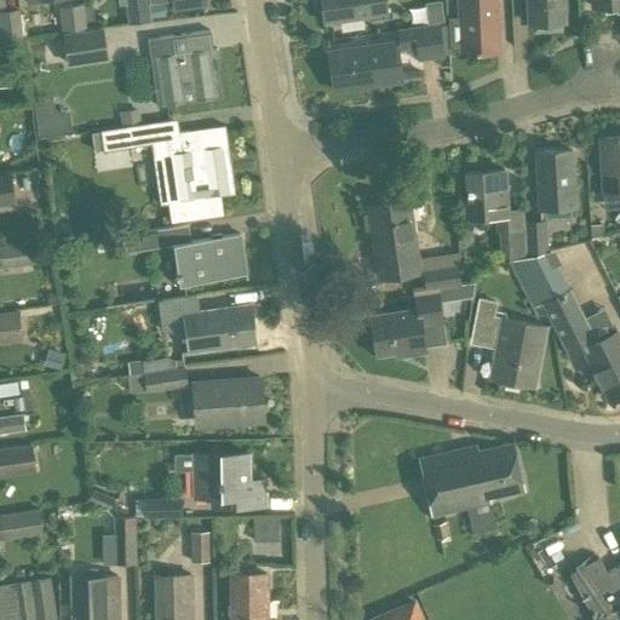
[(150,21),(148,0),(118,0),(119,5),(125,5),(127,24),(150,21)]
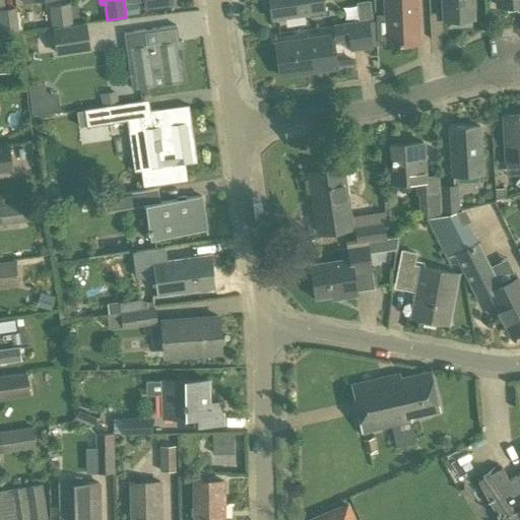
[(271,19),(324,11),(322,0),(265,0),(266,6),(269,6),(271,19)]
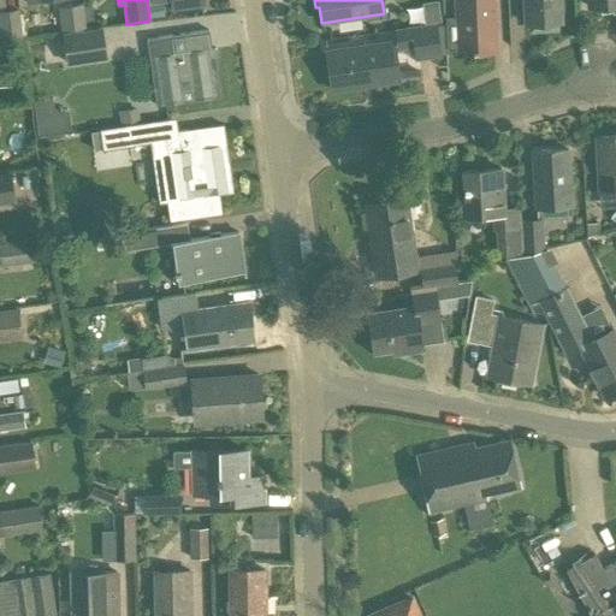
[(426,21),(445,19),(444,0),(426,0),(425,0),(426,21)]
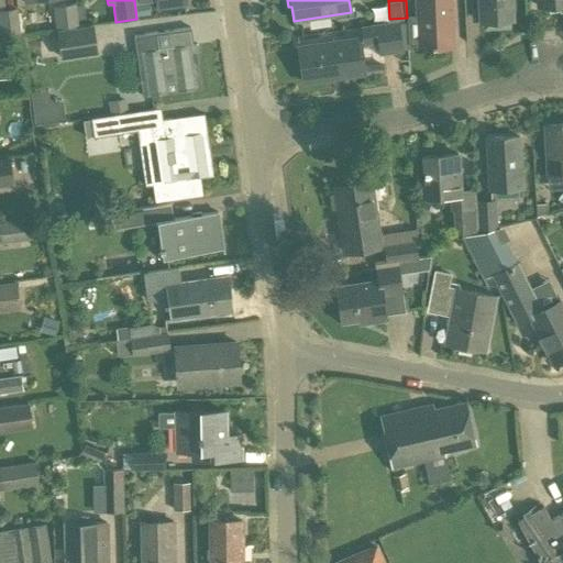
[(417,0),(419,47),(452,46),(450,0),(417,0)]
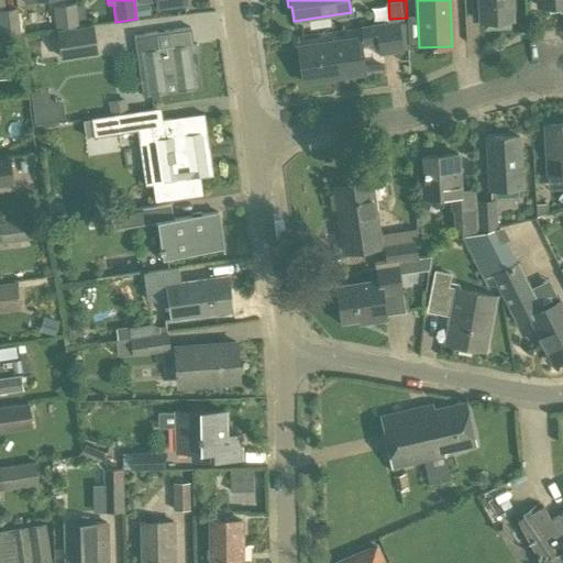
[(508,23),(508,20),(512,20),(510,0),(478,0),(479,21),(484,21),(484,24),(487,28),(505,26),(508,23)]
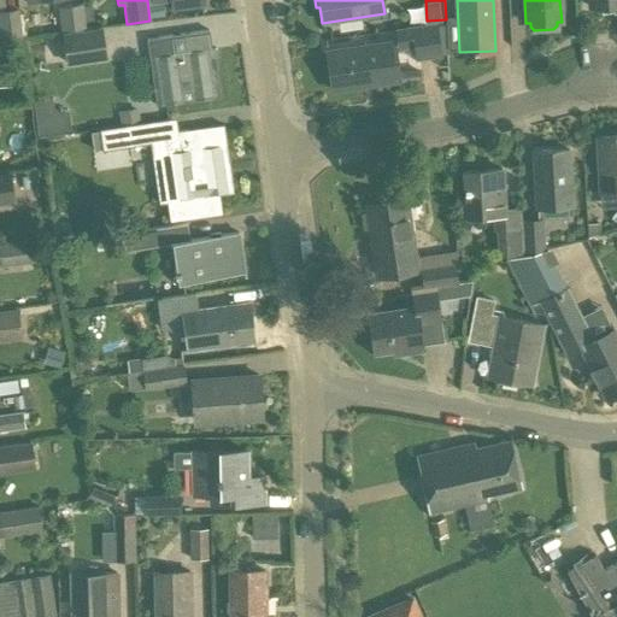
[(83,6),(82,4),(58,6),(62,31),(86,28),(84,21),(86,21),(83,6)]
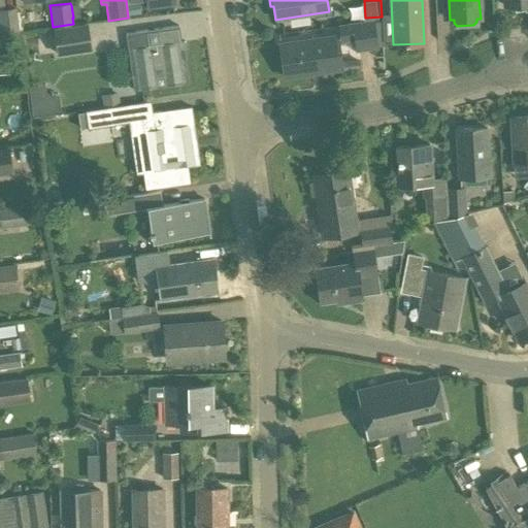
[(0,33),(19,31),(15,7),(0,8),(0,33)]
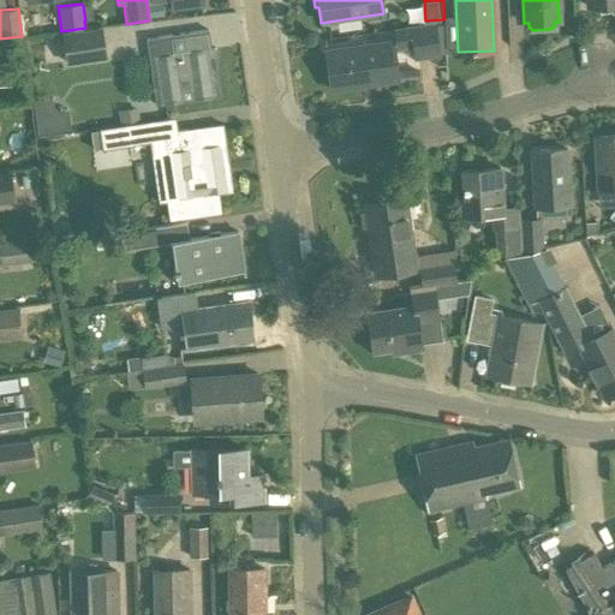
[(440,57),(435,22),(393,29),(396,51),(412,48),(413,60),(440,57)]
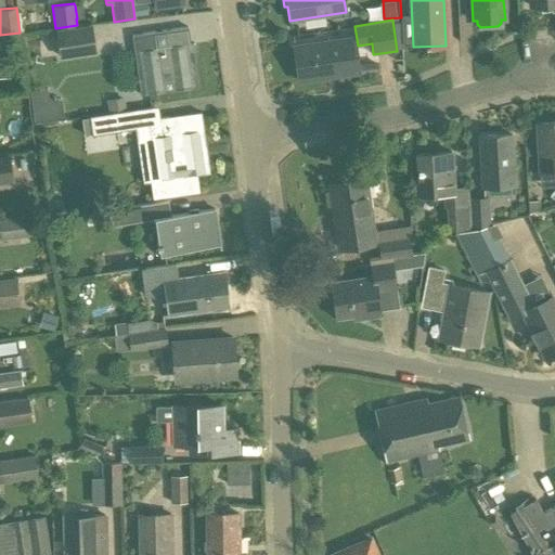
[(61,57),(95,52),(91,24),(56,29),(61,57)]
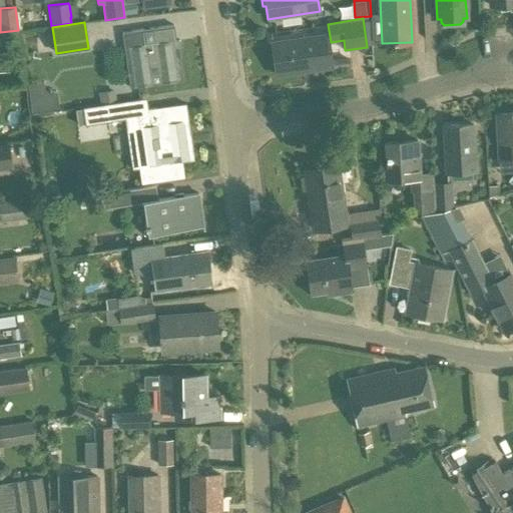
[(130,89),(180,81),(172,26),(122,33),(130,89)]
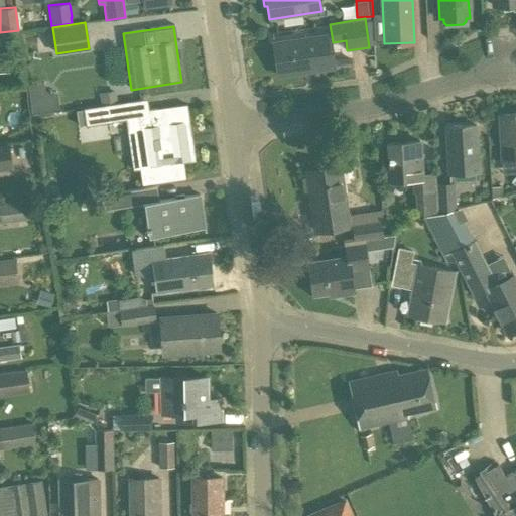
[(277,75),(334,67),(329,34),(273,42),(277,75)]
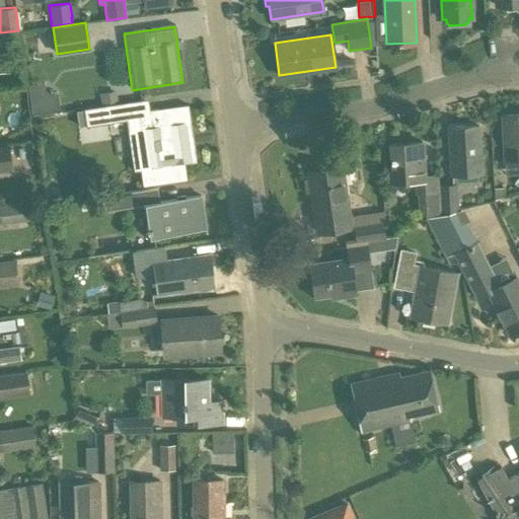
[(32,110),(60,109),(60,92),(48,93),(48,82),(31,83),(32,110)]
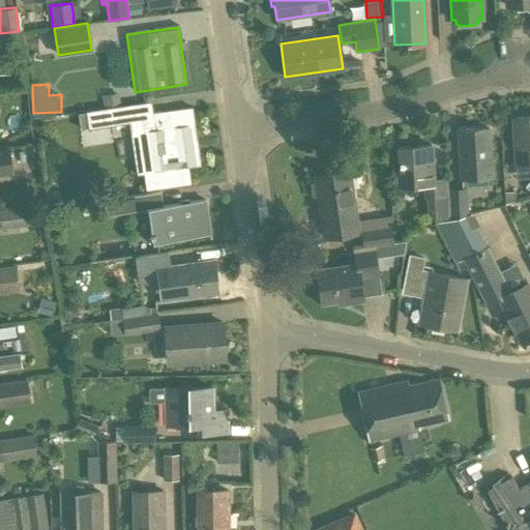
[(118,108),(86,113),(87,124),(121,119),(139,116),(141,131),(145,160),(136,162),(138,175),(147,173),(151,173),(154,189),(189,183),(186,167),(199,166),(190,109),(147,115),(145,101),(144,101),(118,106),(118,108)]
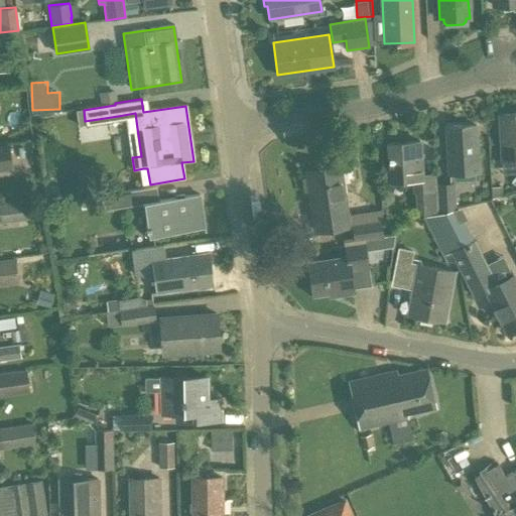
[(501,160),(515,159),(515,114),(499,115),(501,160)]
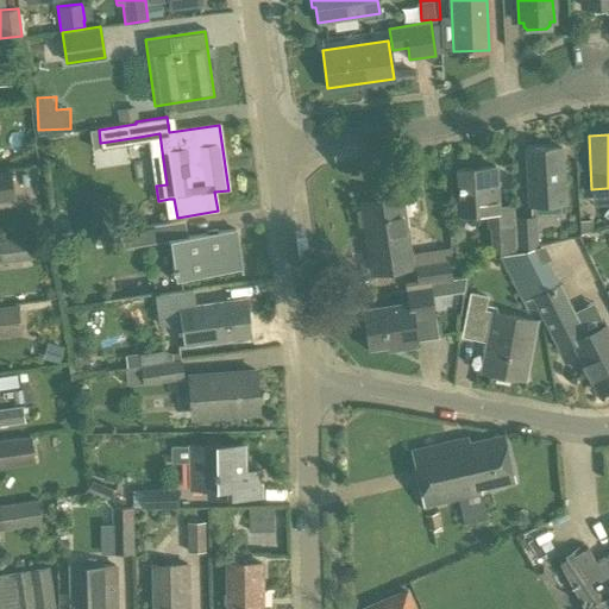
[(529,206),(565,203),(562,149),(526,151),(529,206)]
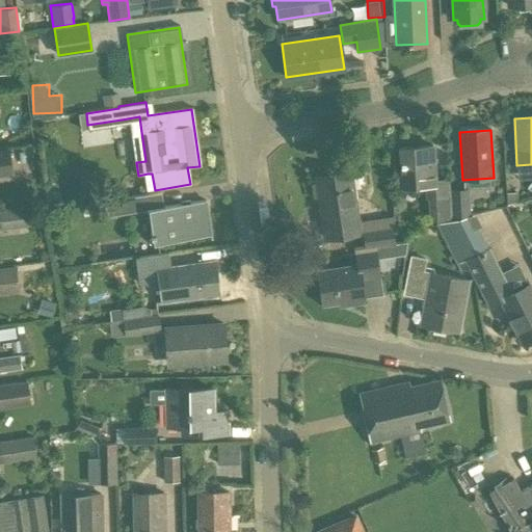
[(450,215),(449,190),(449,184),(434,185),(432,147),(399,149),(401,187),(425,186),(425,198),(428,198),(429,219),(451,218),(451,215),(450,215)]
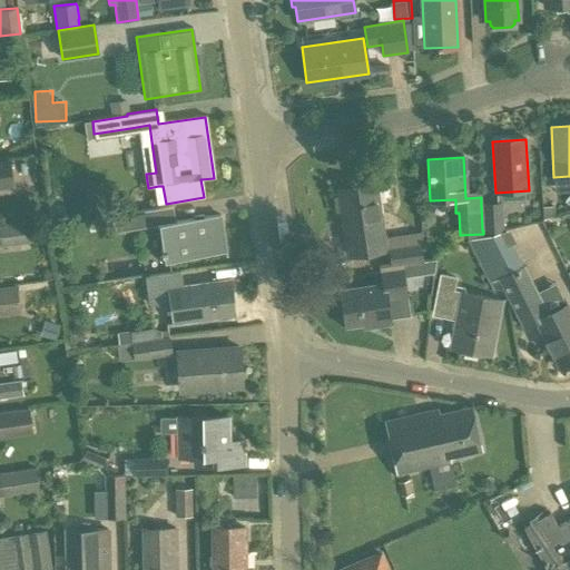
[(0,188),(13,187),(9,158),(0,159),(0,188)]
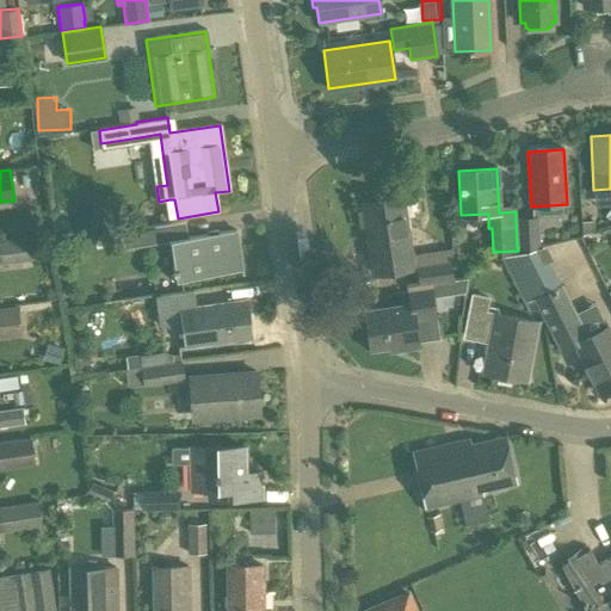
[(381,201),(363,203),(363,209),(356,210),(358,228),(365,227),(372,275),(412,269),(401,198),(399,198),(394,193),(382,195),(381,201)]
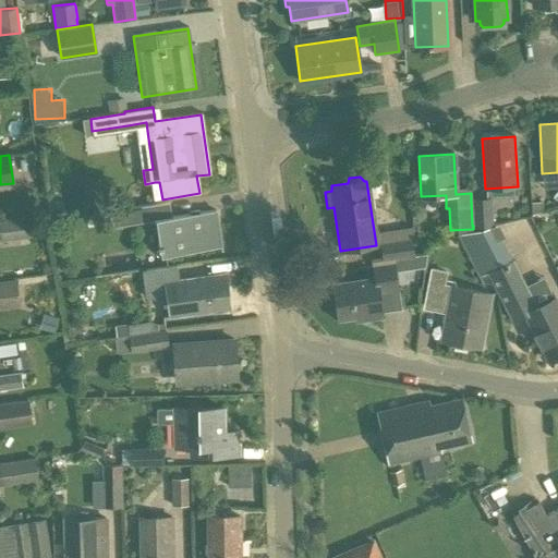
[(472,226),(473,226),(493,225),(492,198),(471,199),(472,226)]
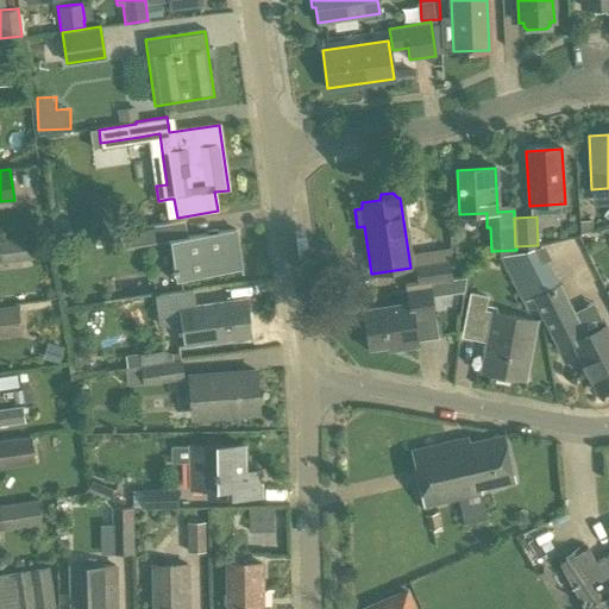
[(187,237),(184,220),(123,228),(124,242),(125,246),(170,240),(174,265),(171,265),(171,272),(169,272),(170,278),(240,268),(236,230),(187,237)]
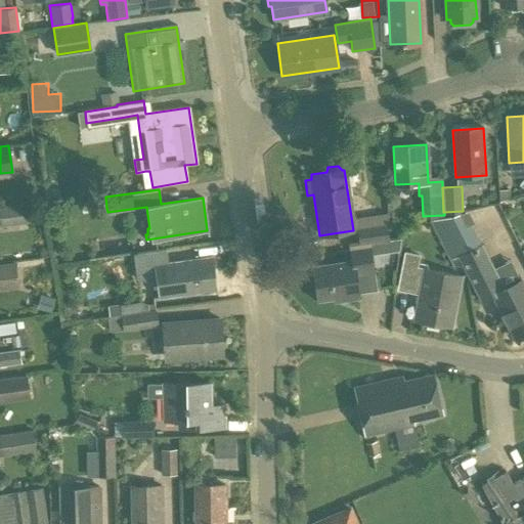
[(106,208),(105,197),(81,201),(82,212),(106,208)]
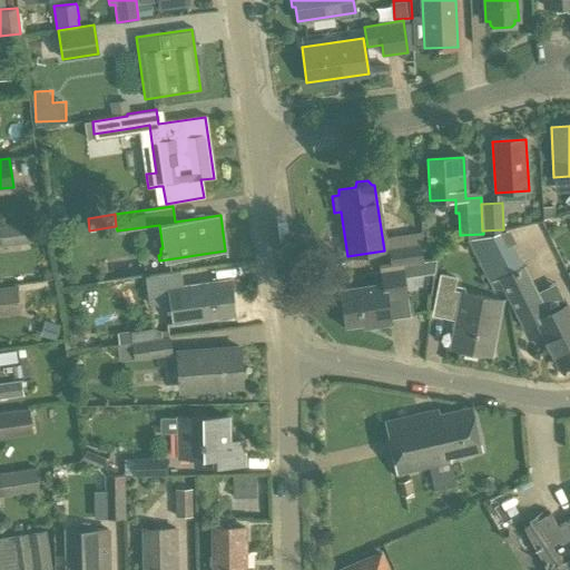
[(31,232),(30,220),(0,224),(0,244),(0,246),(33,242),(32,239),(47,238),(46,231),(31,232)]
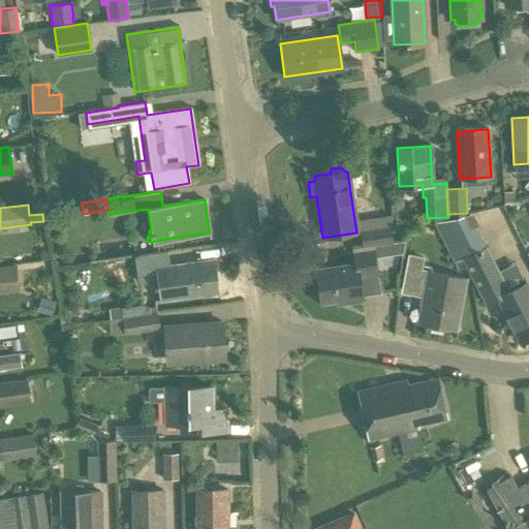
[(486,246),(468,213),(437,223),(448,244),(446,245),(460,271),(464,269),(469,278),(470,277),(486,305),(499,299),(507,315),(507,316),(520,342),(528,337),(528,289),(526,283),(509,290),(486,245),(486,246)]
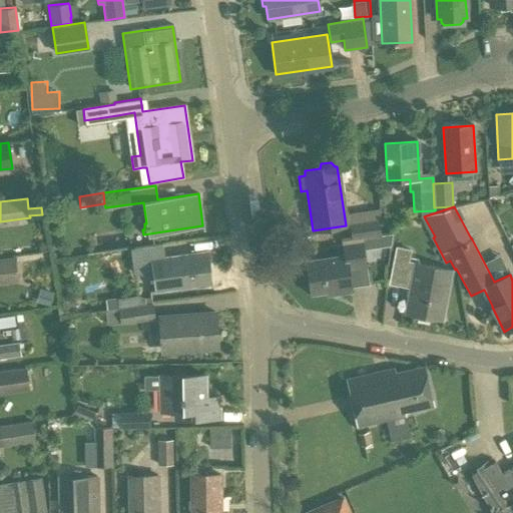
[(352,239),(380,235),(378,219),(349,223),(352,239)]
